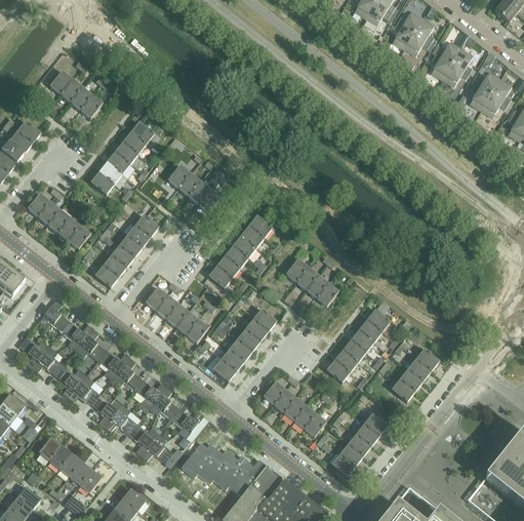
[(364,18),(374,3),(369,0),(357,0),(359,1),(353,11),(364,18)]
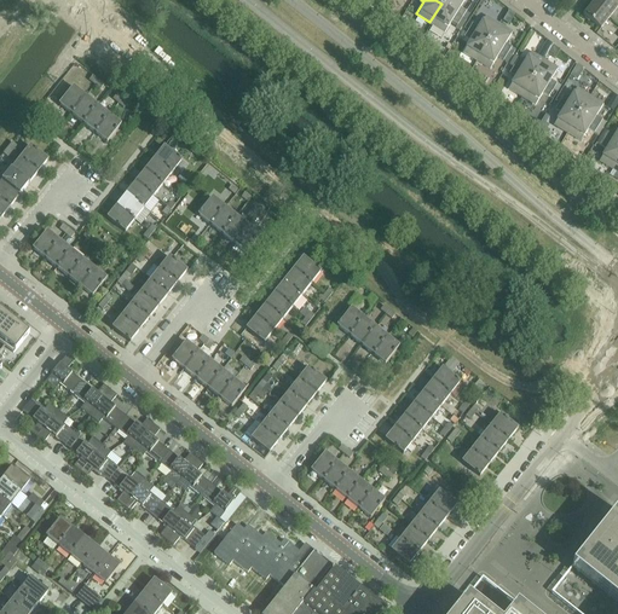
[(443,0),(442,4),(465,17),(468,11),(465,9),(458,5),(462,0),(443,0)]
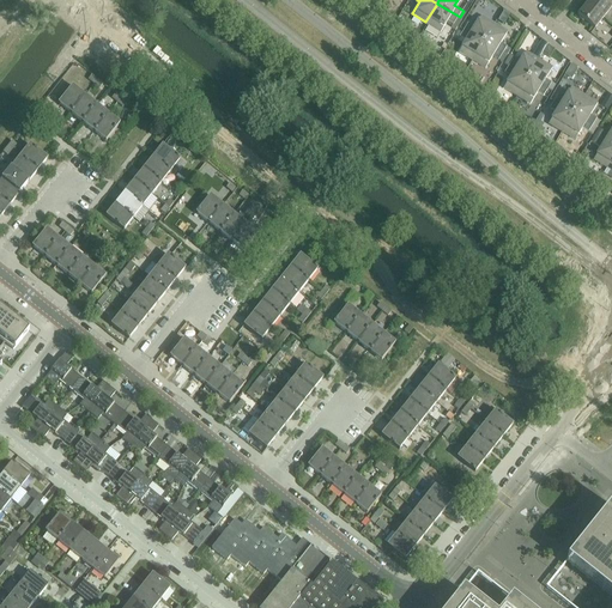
[(586,0),(585,1),(603,14),(611,4),(606,0),(586,0)]
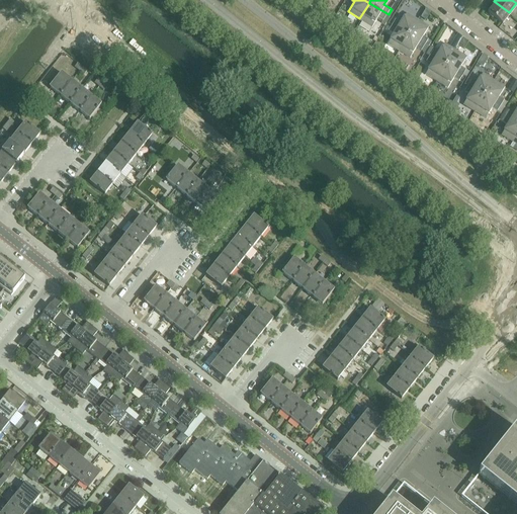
[(509,12),(494,1),(487,10),(501,21),(509,12)]
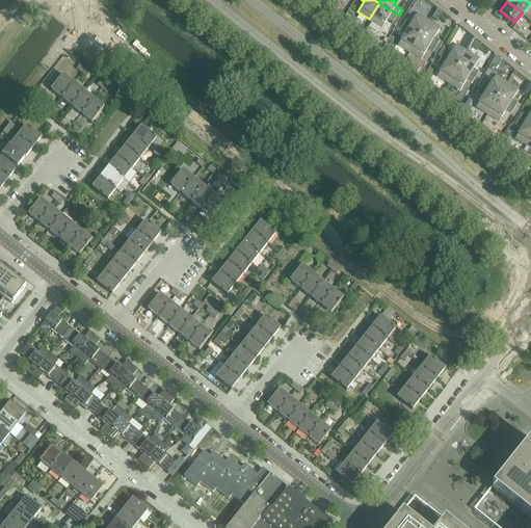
[(399,15),(379,3),(369,19),(380,26),(388,16),(392,19),(391,21),(394,23),(399,15)]
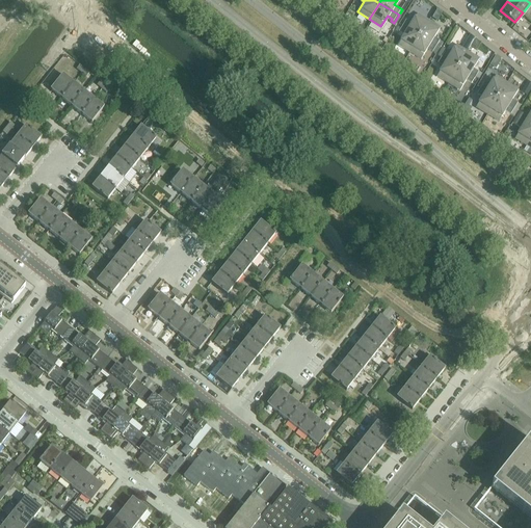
[(405,18),(401,24),(418,33),(428,18),(416,10),(409,21),(405,18)]
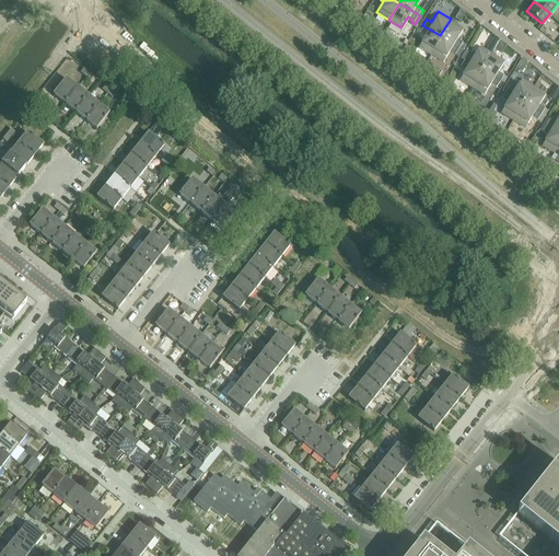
[(463,26),(451,19),(440,35),(457,46),(462,48),(465,43),(456,37),(463,26)]
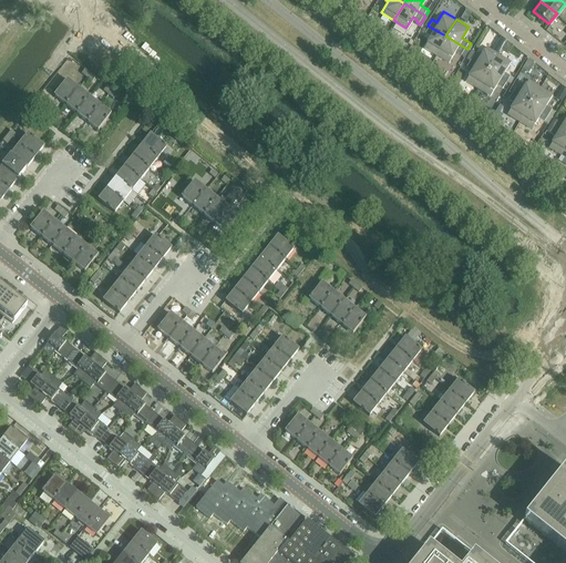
[(423,45),(435,53),(445,36),(428,26),(424,31),(430,34),(423,45)]
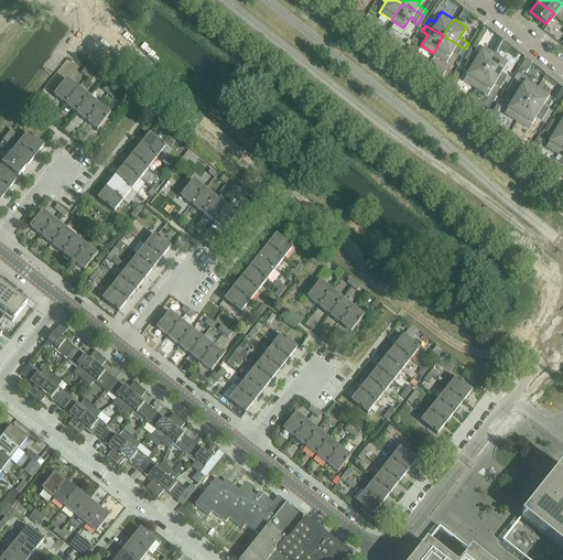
[(461,46),(443,35),(433,53),(445,61),(452,50),(461,55),(464,50),(461,47),(461,46)]
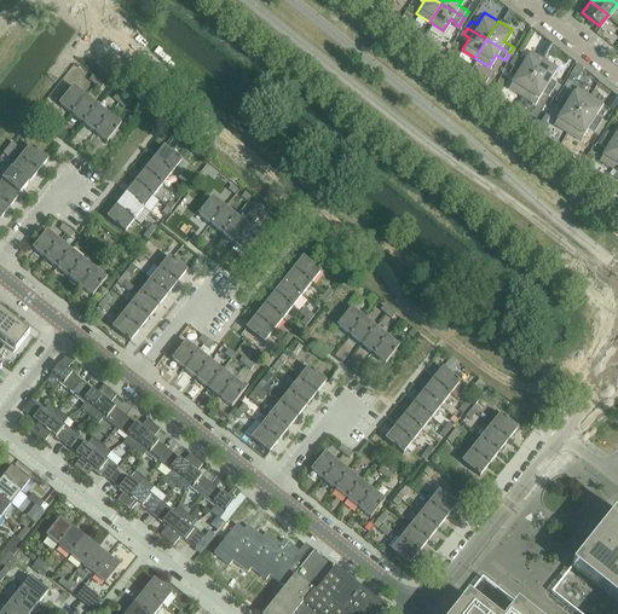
[(548,39),(543,46),(548,50),(553,41),(548,39)]
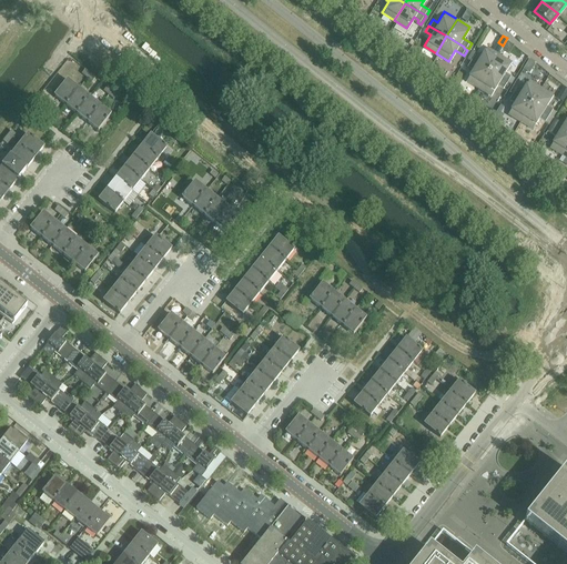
[(474,52),(471,59),(488,69),(498,52),(486,44),(479,56),(474,52)]
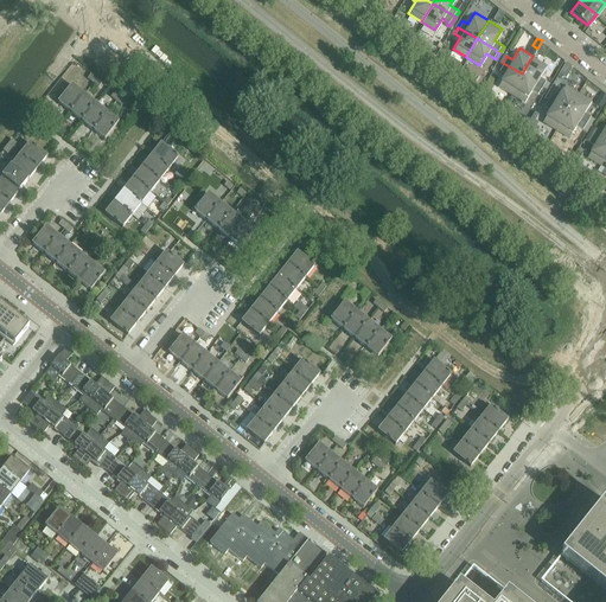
[(533,56),(522,74),(541,85),(544,79),(538,76),(546,64),(533,56)]
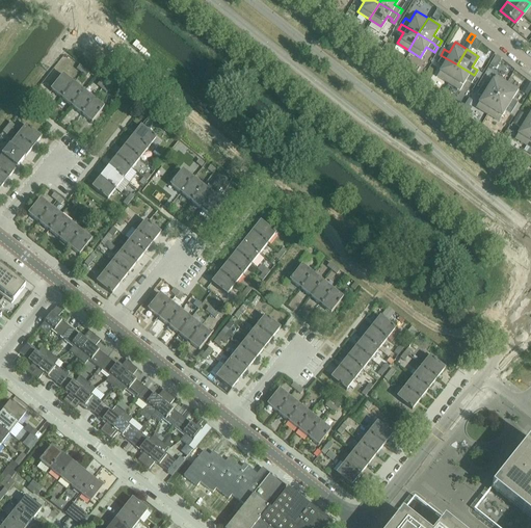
[(435,74),(447,81),(457,64),(441,55),(436,60),(442,63),(435,74)]
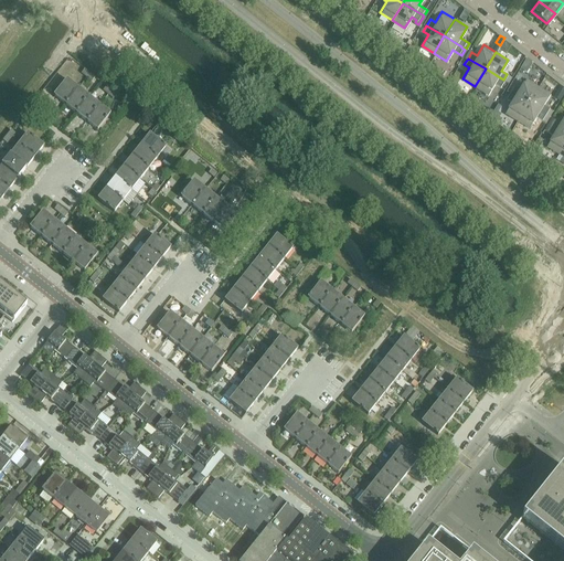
[(486,69),(475,86),(487,94),(495,83),(499,86),(503,80),(486,69)]
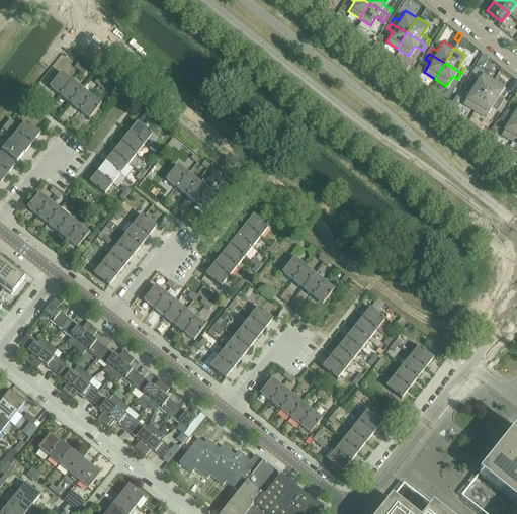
[(49,85),(59,93),(71,78),(61,70),(49,85)]
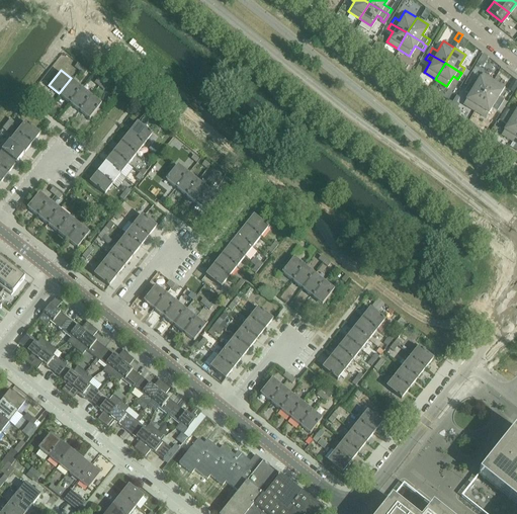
[(470,78),(466,84),(483,93),(493,78),(482,71),(475,81),(470,78)]
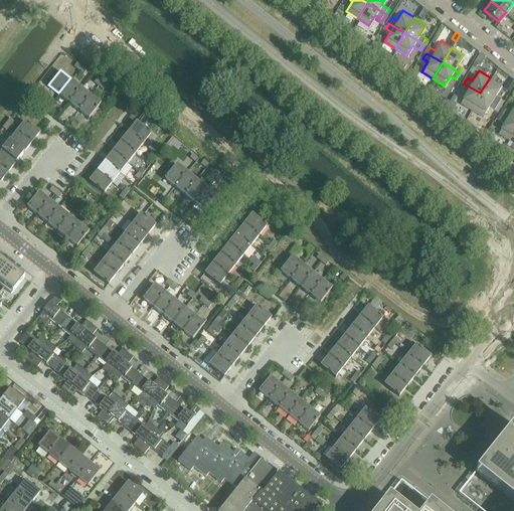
[(513,78),(510,76),(504,86),(509,90),(513,80),(513,78)]
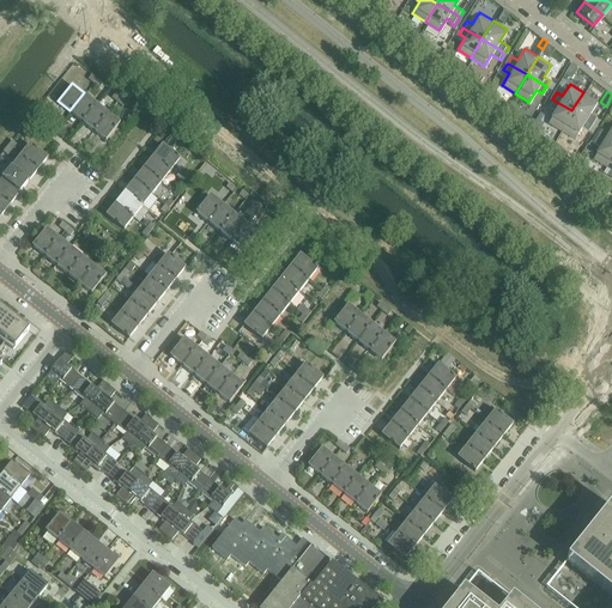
[(84,92),(70,110),(82,120),(95,102),(84,92)]
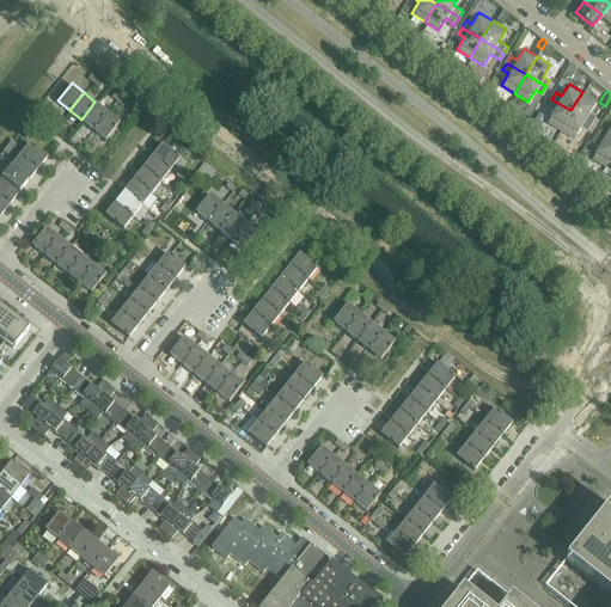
[(582,92),(570,110),(590,122),(594,116),(588,112),(596,100),(582,92)]
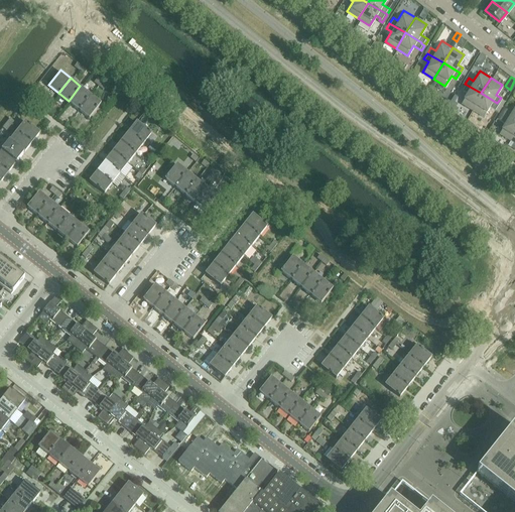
[(461,102),(472,109),(481,93),(465,84),(462,89),(467,92),(461,102)]
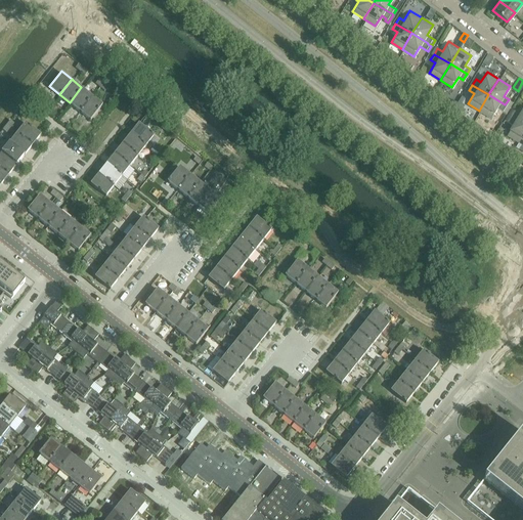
[(81,87),(70,102),(79,110),(91,95),(81,87)]
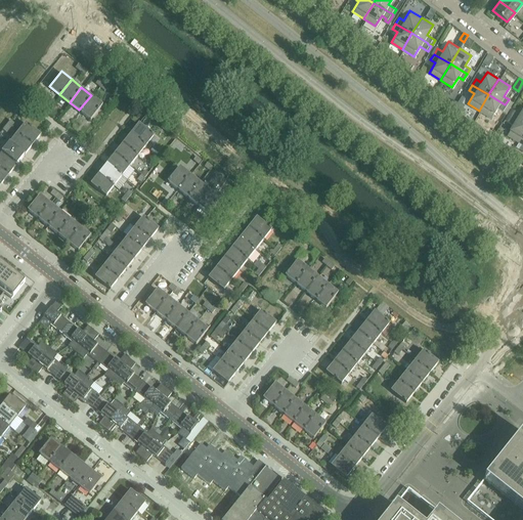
[(488,94),(479,111),(490,118),(496,107),(502,110),(505,104),(488,94)]
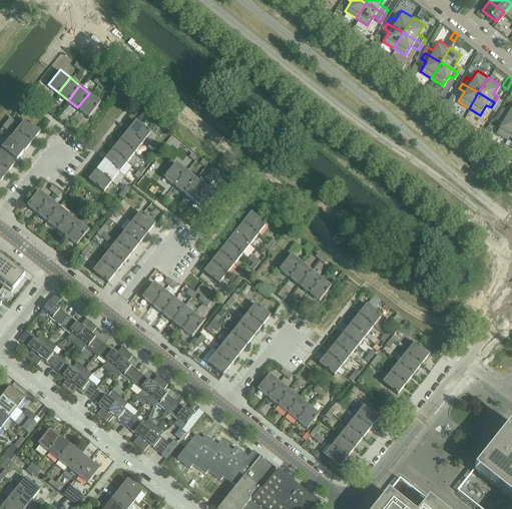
[(89,93),(77,107),(87,115),(99,100),(89,93)]
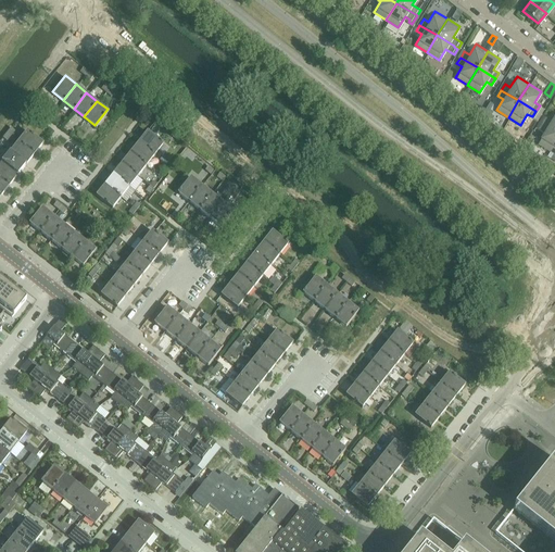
[(545,116),(542,122),(554,129),(554,112),(551,120),(545,116)]
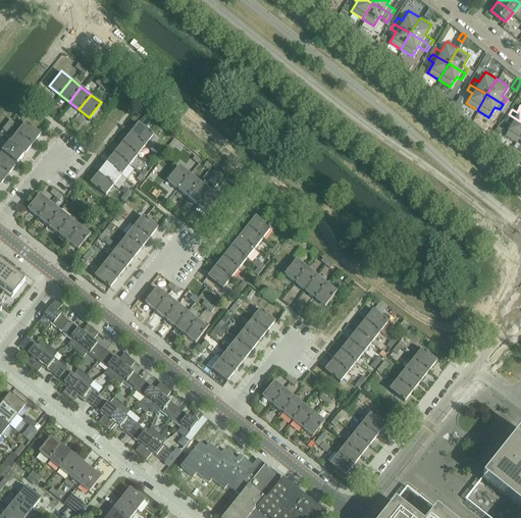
[(515,141),(520,131),(520,121),(509,114),(506,120),(510,123),(504,134),(515,141)]
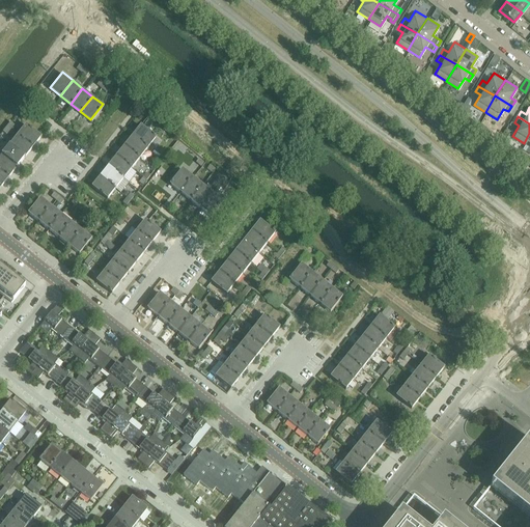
[(25,122),(17,133),(32,145),(40,135),(25,122)]
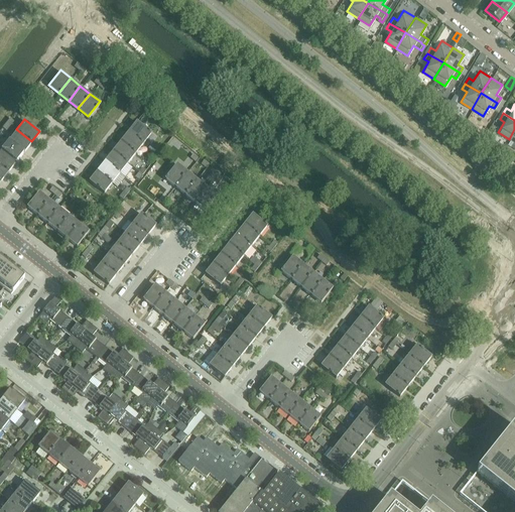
[(136,120),(128,130),(142,141),(150,131),(136,120)]
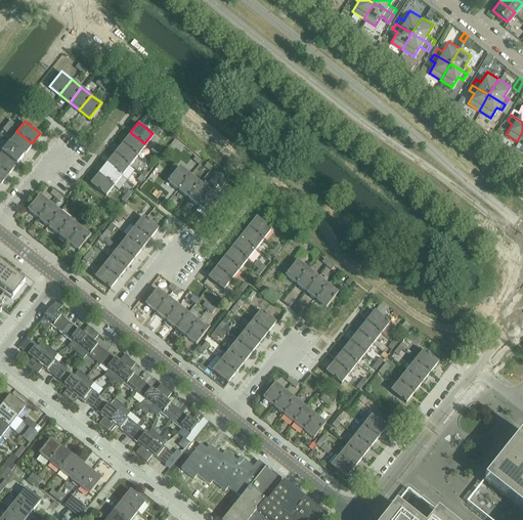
[(32,143),(16,131),(8,141),(24,153),(32,143)]
